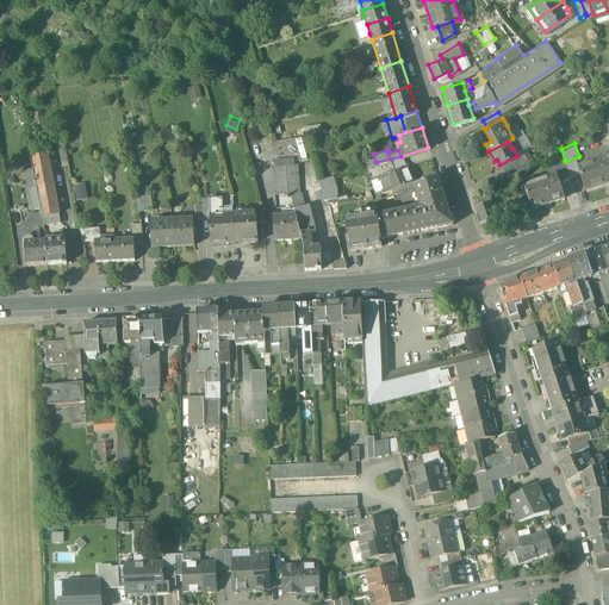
[(55,210),(44,151),(30,154),(41,212),(55,210)]
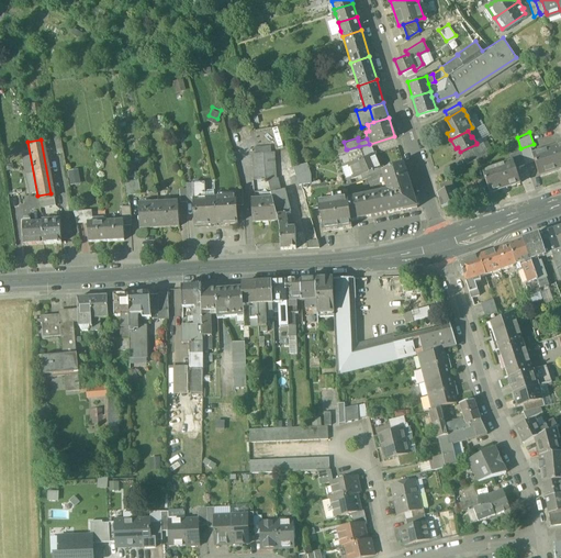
[(477,144),(460,152),(464,162),(487,151),(482,141),(477,143),(477,144)]
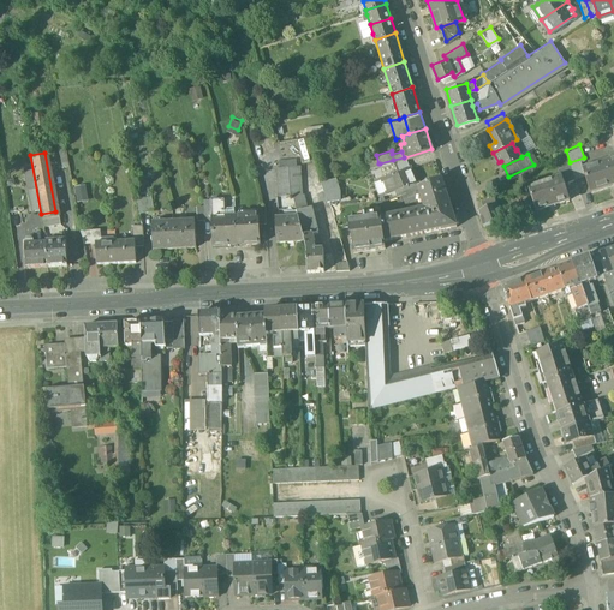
[(375,155),(368,156),(370,166),(379,163),(376,155),(375,155)]
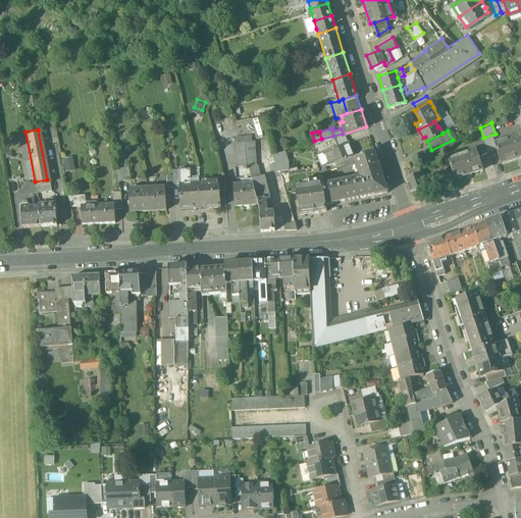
[(520,132),(493,141),(496,147),(501,161),(520,154),(520,132)]
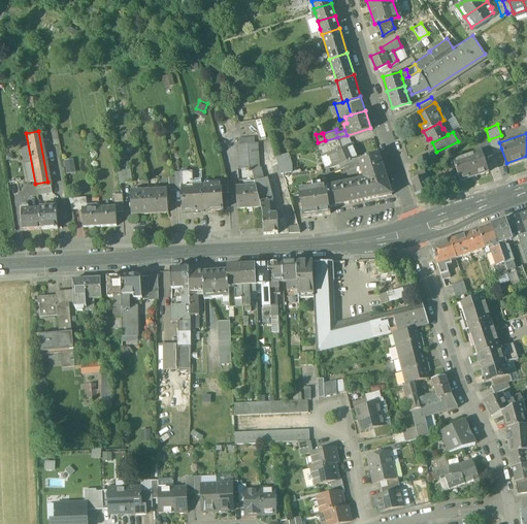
[(499,142),(497,136),(489,139),(493,152),(501,149),(499,142)]
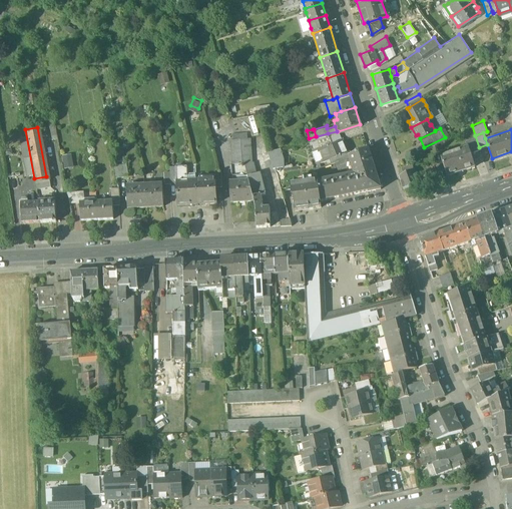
[(328,133),(317,136),(320,142),(330,139),(328,133)]
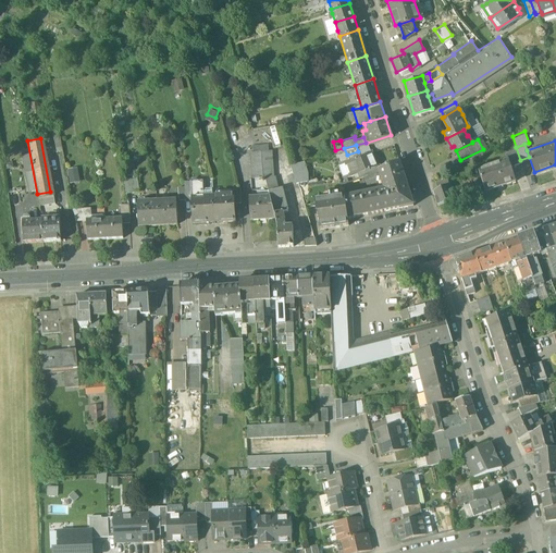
[(516,147),(504,151),(506,157),(508,163),(520,160),(516,147)]
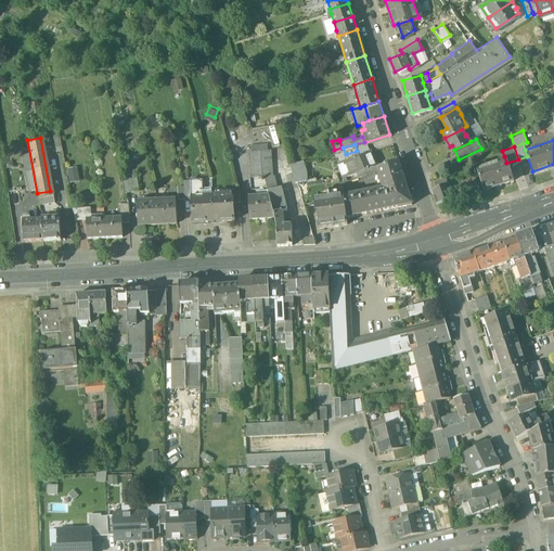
[(247,150),(248,174),(260,174),(259,149),(250,149),(247,150)]
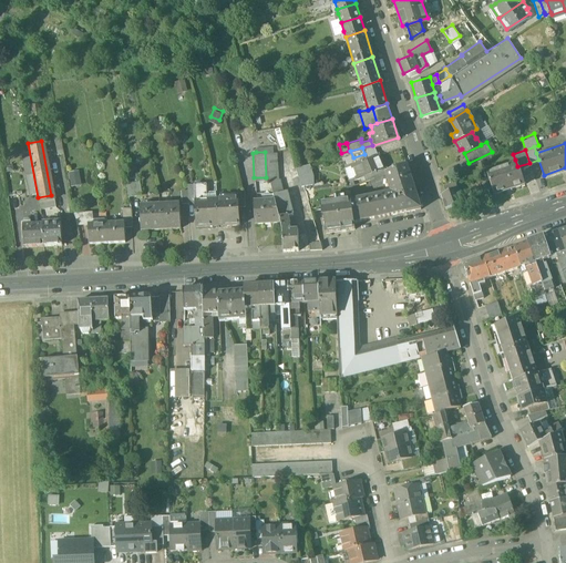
[(271,152),(265,152),(266,177),(277,176),(276,152),(271,152)]
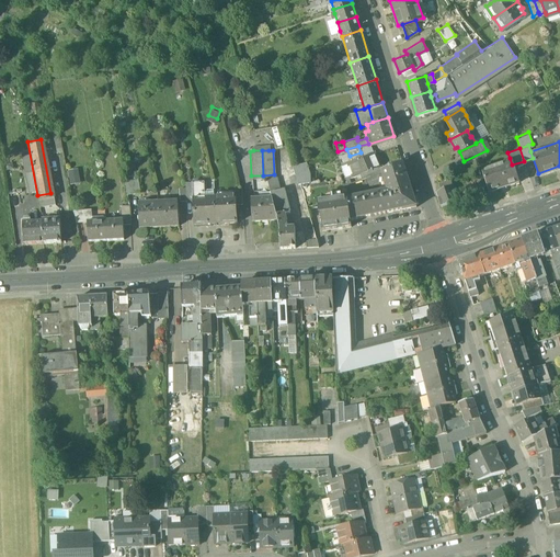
[(374,151),(362,156),(368,169),(379,166),(374,151)]
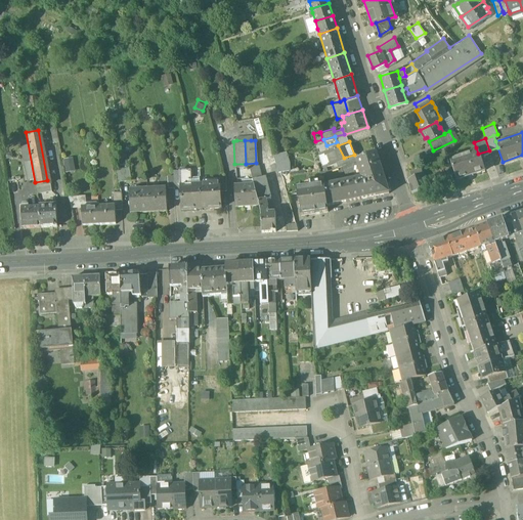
[(338,145),(328,148),(332,162),(344,158),(338,145)]
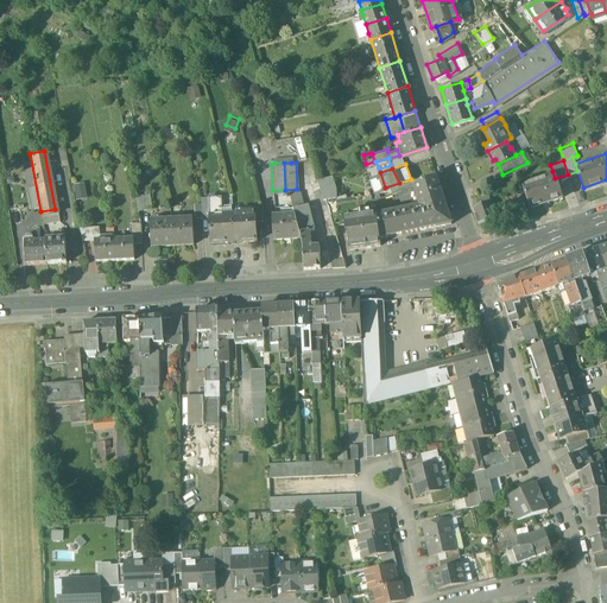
[(552,171),(522,182),(529,204),(561,195),(555,178),(552,171)]
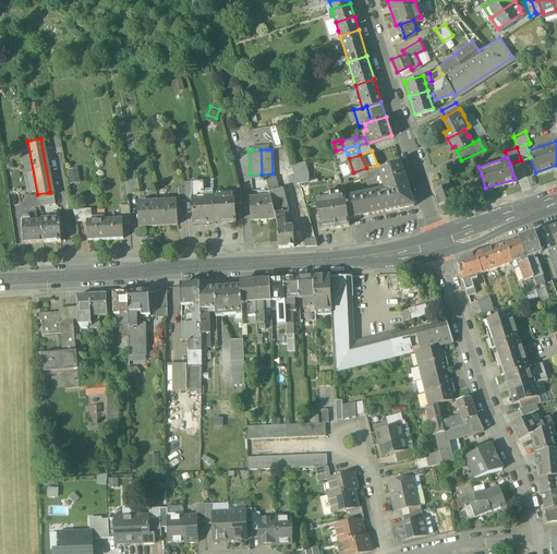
[(303,159),(290,163),(295,180),(307,179),(305,171),(306,170),(303,159)]
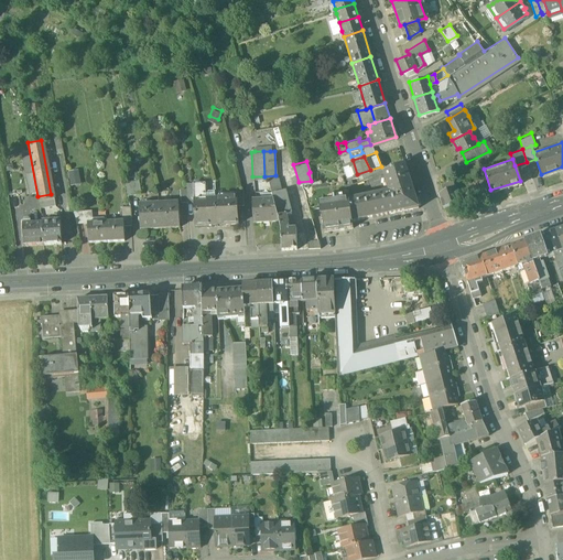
[(388,189),(348,196),(352,218),(418,205),(403,161),(382,170),(388,189)]
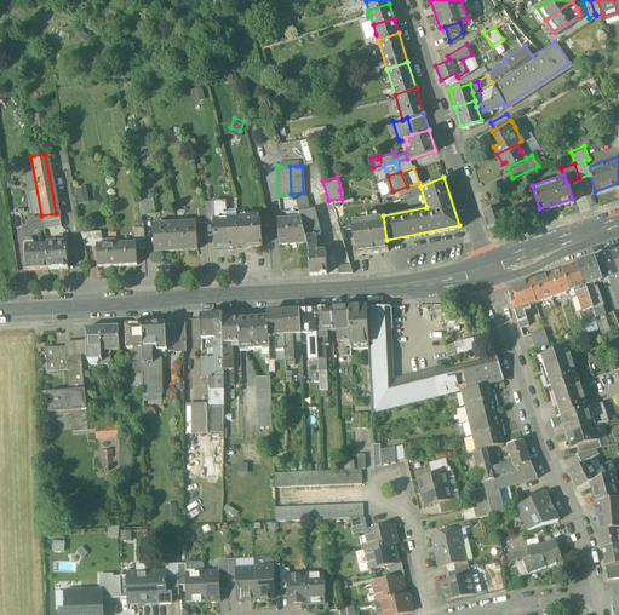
[(86,182),(75,184),(78,200),(89,197),(86,182)]
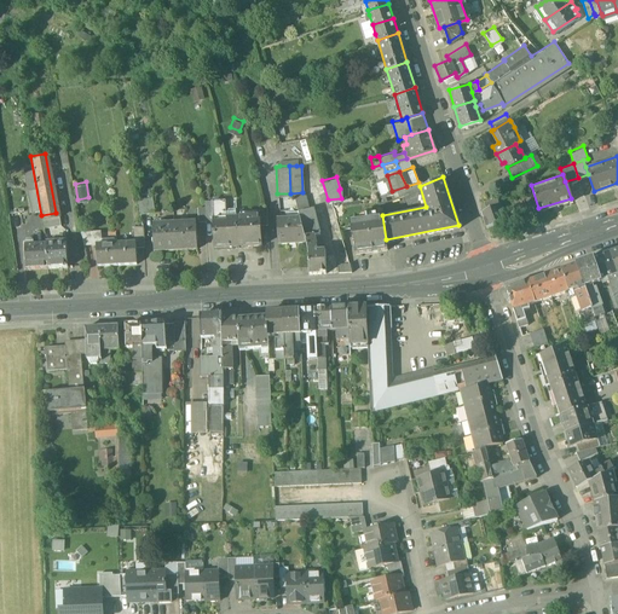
[(151,195),(137,197),(139,212),(154,209),(151,195)]
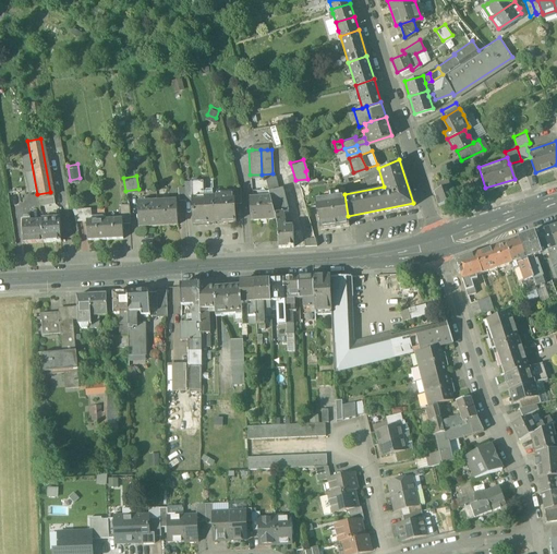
[(202,178),(190,179),(191,195),(192,220),(214,219),(213,193),(203,194),(202,178)]
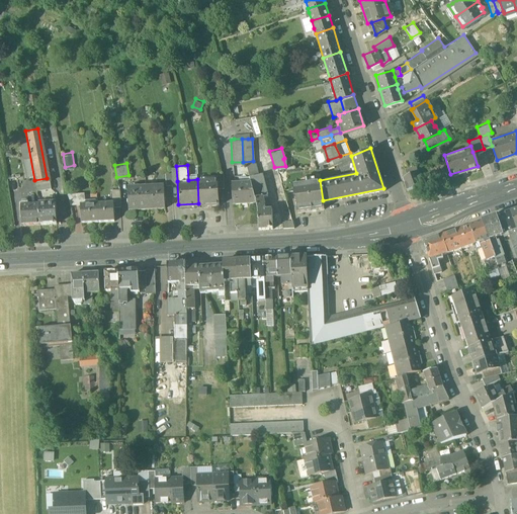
[(437,165),(422,172),(423,175),(419,177),(420,181),(440,171),(437,165)]
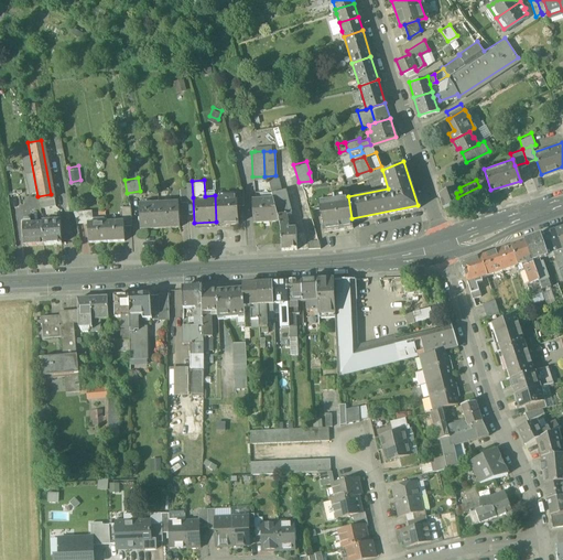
[(454,184),(437,192),(442,205),(457,197),(456,193),(454,184)]
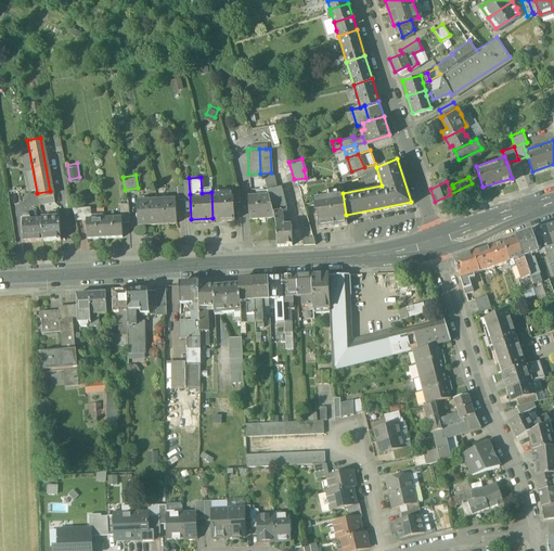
[(280,184),(267,187),(269,193),(272,209),(280,207),(285,206),(280,184)]
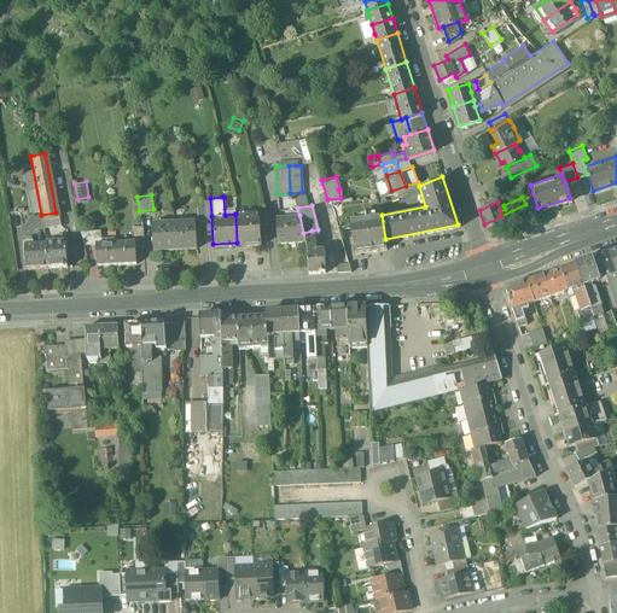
[(56,212),(41,215),(44,225),(58,222),(56,212)]
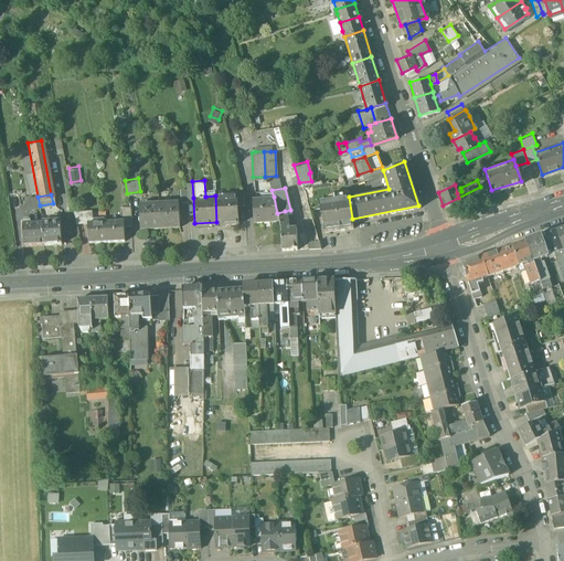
[(235,194),(215,196),(216,222),(237,221),(236,203),(236,194),(235,194)]
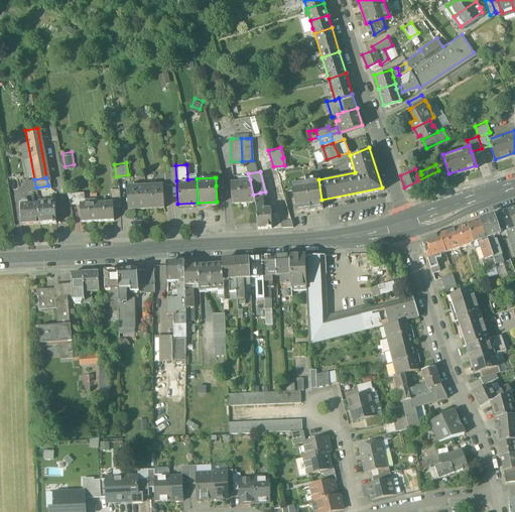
[(250,179),(230,180),(231,201),(255,200),(253,195),(250,179)]
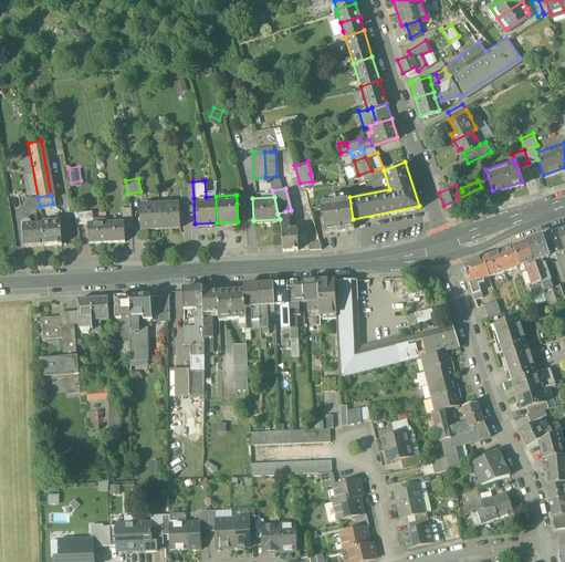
[(346,197),(320,200),(320,205),(321,215),(323,215),(324,229),(354,226),(353,219),(349,197),(346,197)]
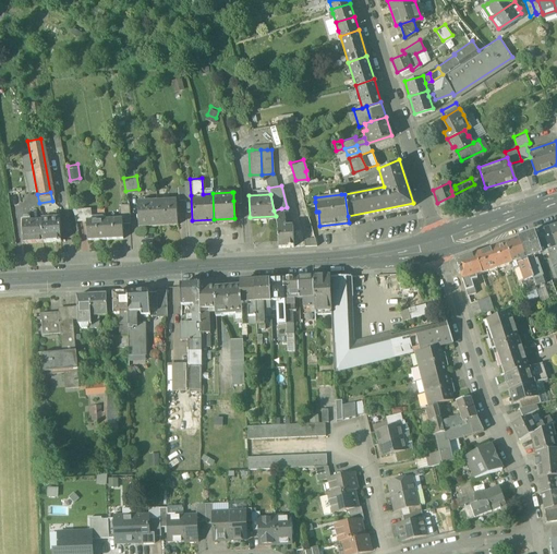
[(176,197),(156,199),(157,223),(177,221),(176,197)]
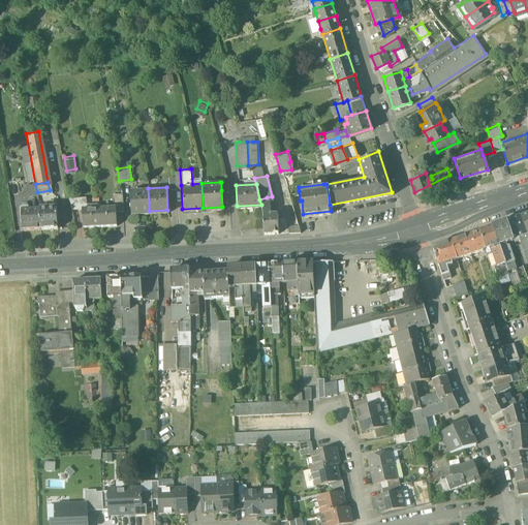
[(148,188),(129,189),(130,212),(149,211),(148,188)]
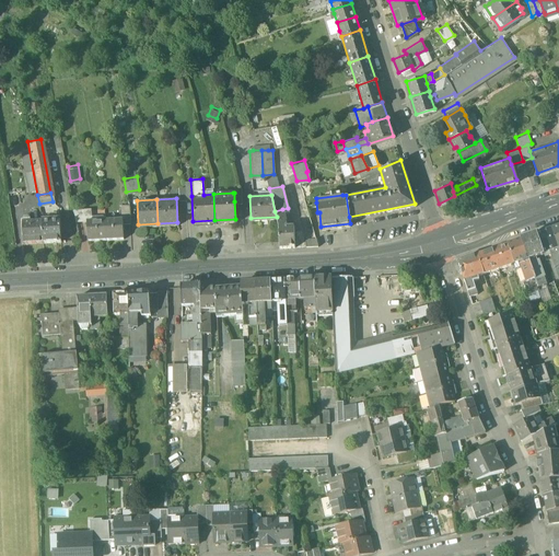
[(128,201),(119,203),(119,216),(120,216),(121,221),(129,221),(129,206),(128,201)]
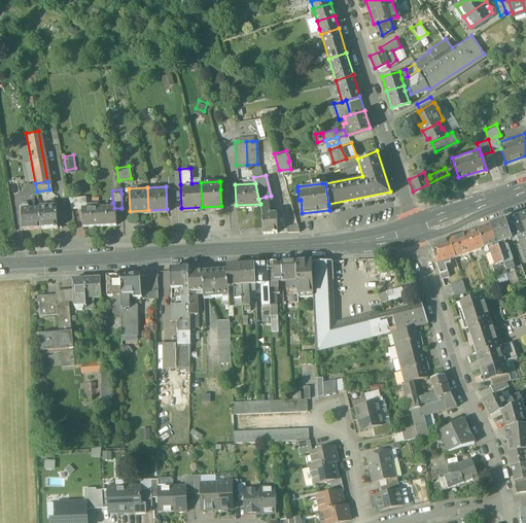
[(85,195),(77,196),(78,205),(81,205),(89,204),(89,202),(85,202),(85,195)]
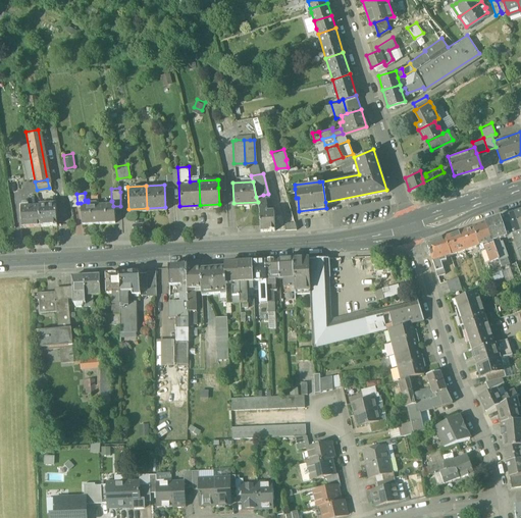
[(76,194),(68,194),(69,204),(77,203),(76,194)]
